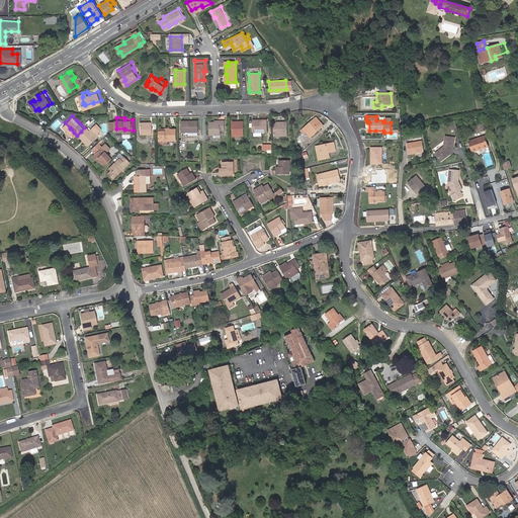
[(310,123),(309,121),(303,127),(310,136),(323,125),(317,117),(310,123)]
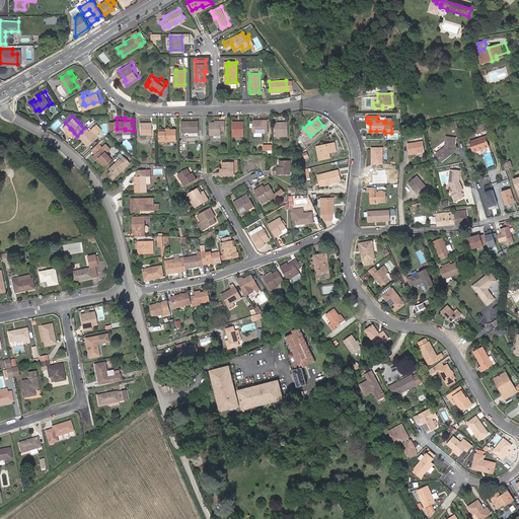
[(252,131),(267,131),(267,119),(252,119),(252,131)]
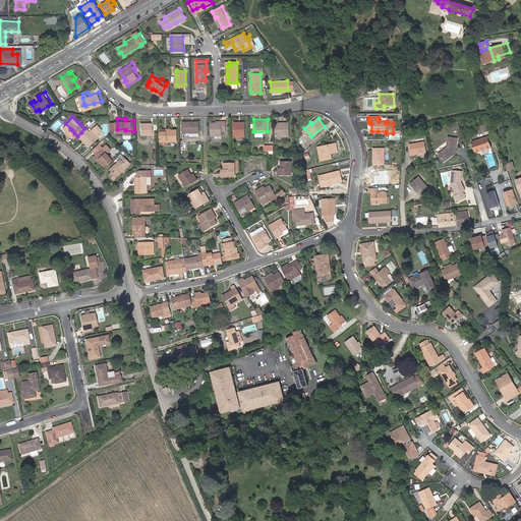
[(192,121),(192,120),(183,120),(183,130),(198,130),(200,130),(199,121),(192,121)]
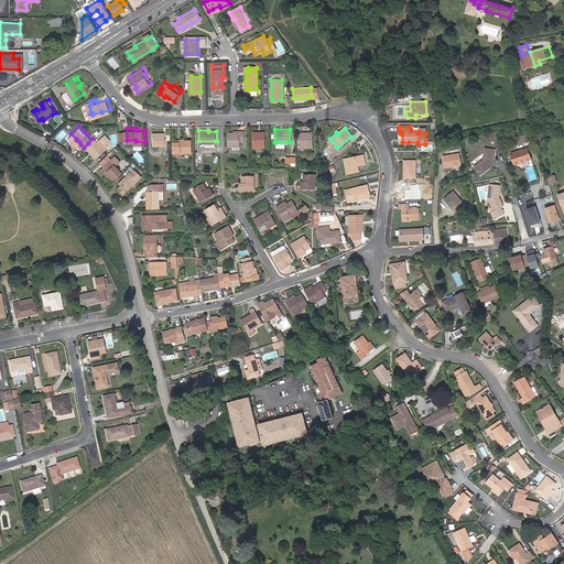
[(232,133),(232,131),(227,131),(227,145),(230,145),(240,145),(240,140),(243,140),(243,130),(238,130),(238,132),(232,133)]
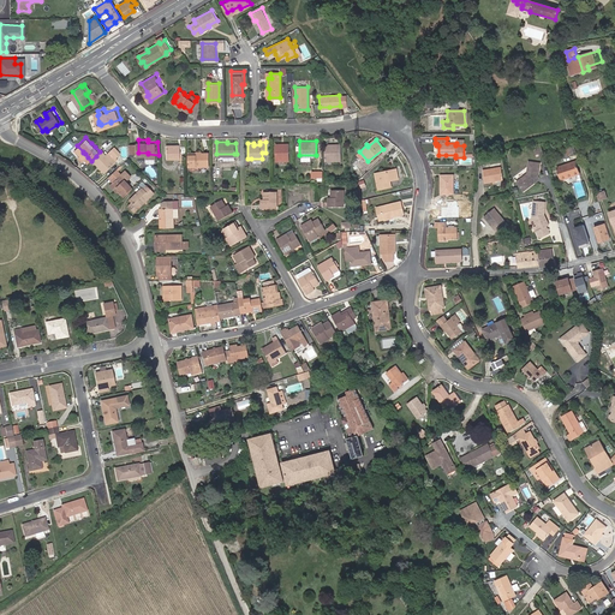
[(274,143),(274,160),(288,160),(288,143),(274,143)]
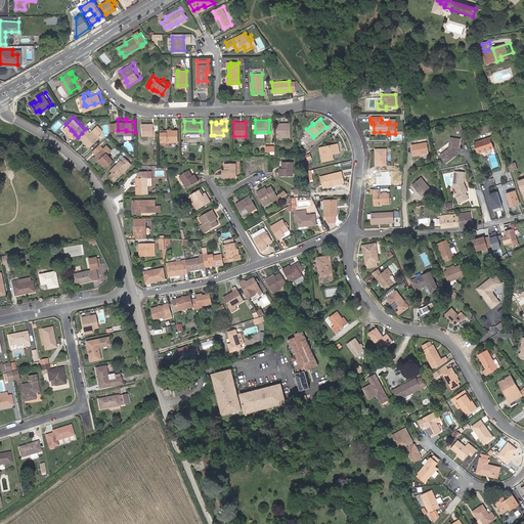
[(286,124),(278,124),(275,124),(275,137),(290,137),(290,122),(286,122),(286,124)]
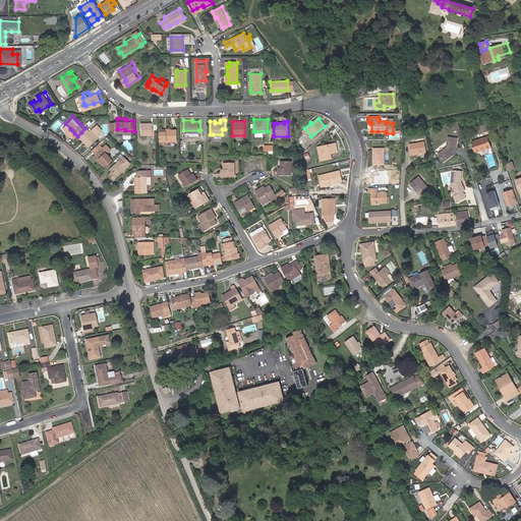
[(96,126),(100,130),(101,132),(105,128),(100,122),(96,126)]
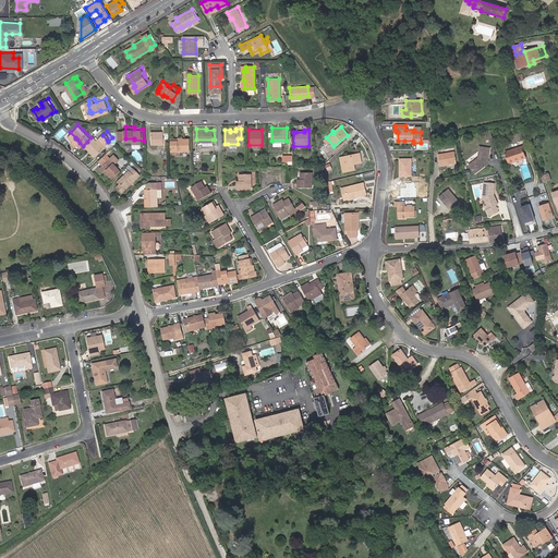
[(152,144),(165,143),(164,131),(152,131),(152,144)]
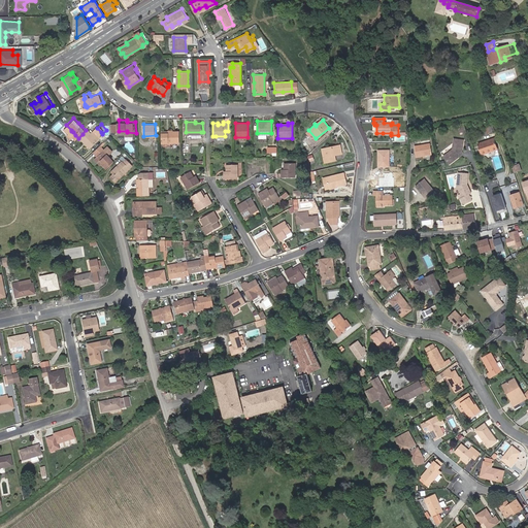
[(464,125),(458,126),(461,135),(466,133),(464,125)]
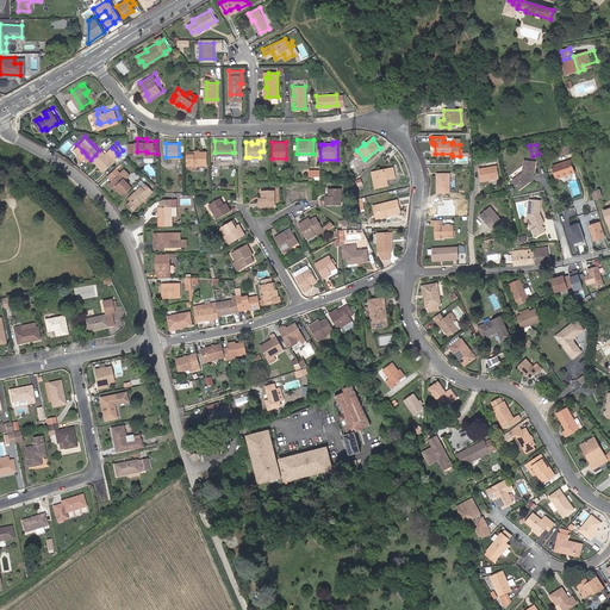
[(99,150),(95,155),(106,168),(117,160),(114,159),(110,153),(109,151),(104,147),(99,150)]
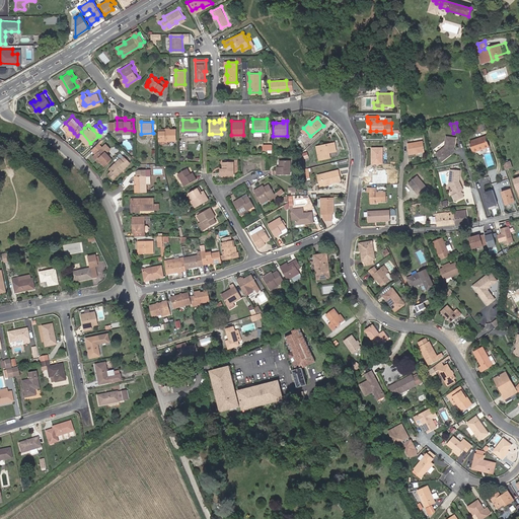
[(168,130),(161,130),(161,139),(177,139),(176,127),(172,127),(168,128),(168,130)]
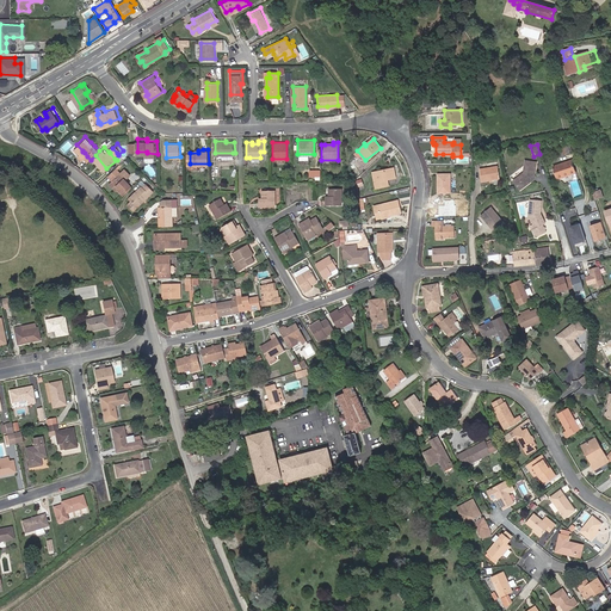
[(512,181),(520,191),(531,183),(534,183),(537,177),(536,176),(537,162),(524,161),(523,173),(512,181)]
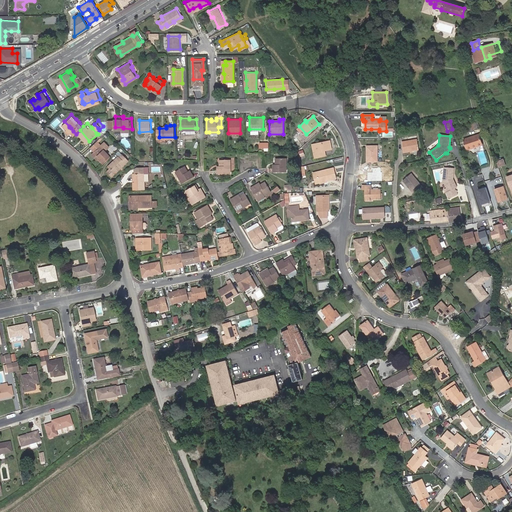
[(469,149),(481,145),(478,135),(466,139),(469,149)]
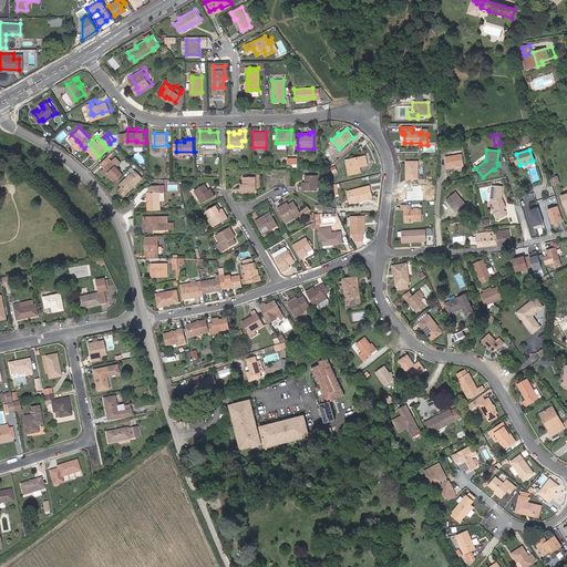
[(117,177),(125,169),(119,163),(124,158),(120,153),(115,156),(113,154),(112,153),(106,157),(110,161),(107,164),(114,171),(113,173),(117,177)]
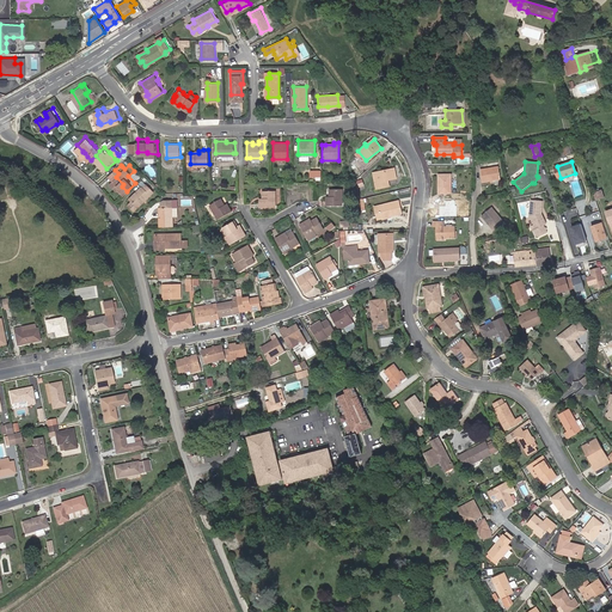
[(484,183),(502,179),(500,171),(500,169),(500,166),(482,170),(484,183)]
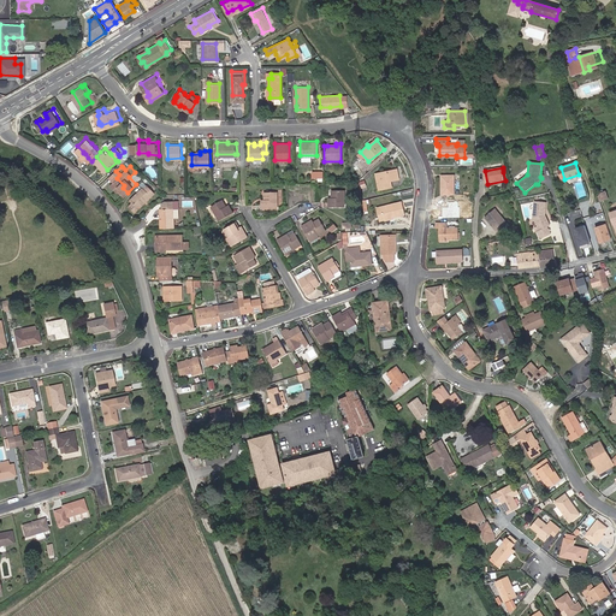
[(388,179),(390,179),(398,177),(396,170),(375,175),(378,188),(389,185),(388,179)]
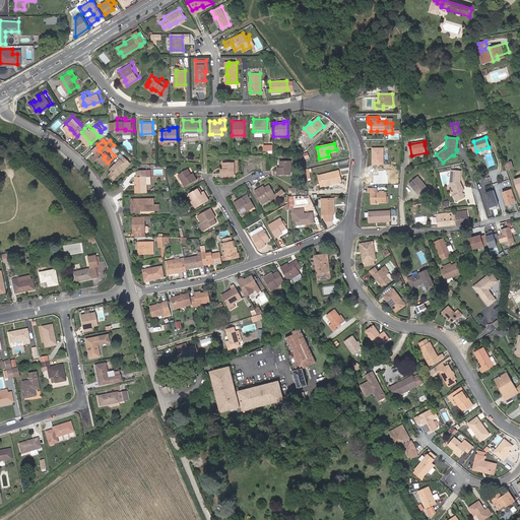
[(372,148),(372,170),(383,169),(383,148),(372,148)]
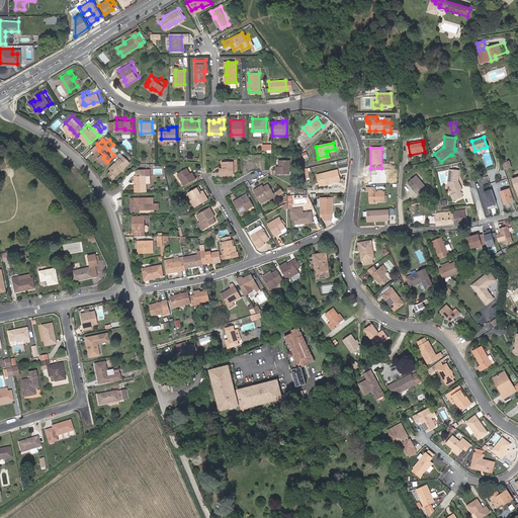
[(101,160),(103,158),(104,156),(98,150),(95,152),(101,160)]
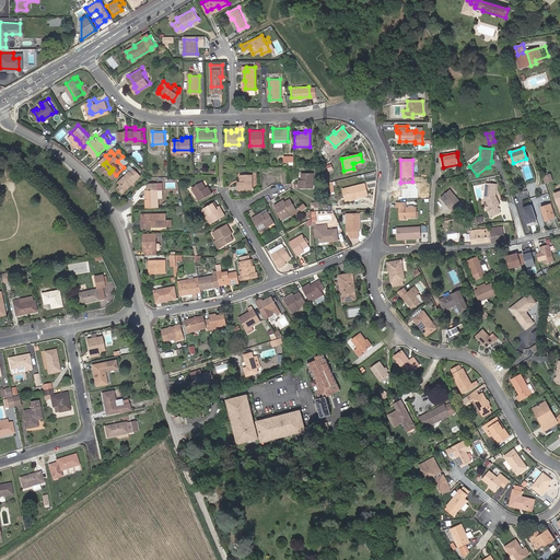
[(133,168),(133,167),(121,178),(123,179),(119,183),(125,189),(128,186),(127,185),(139,174),(140,175),(143,172),(137,165),(133,168)]
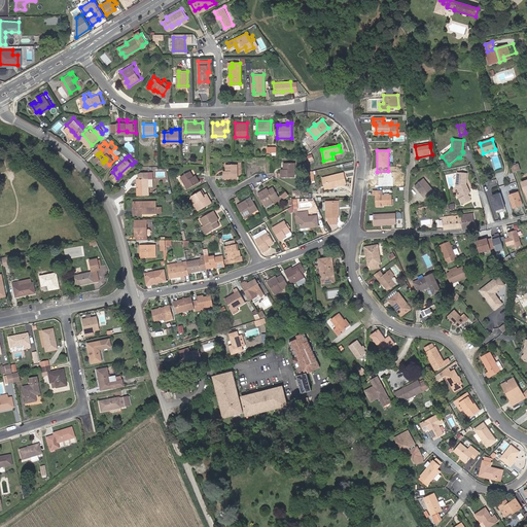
[(226,169),(225,169),(222,169),(223,177),(237,177),(236,163),(225,163),(225,167),(226,167),(226,169)]
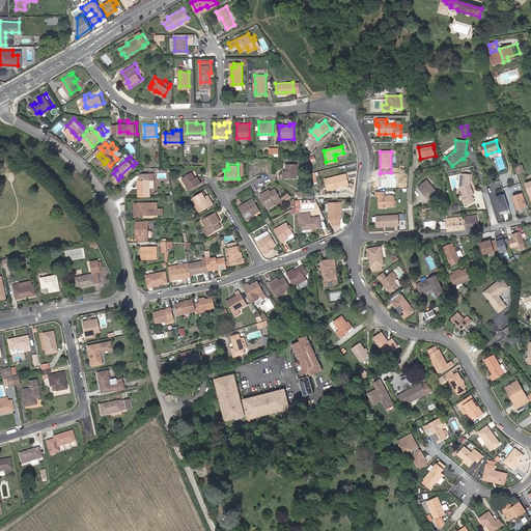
[(287,171),(286,171),(283,171),(283,178),(297,179),(297,165),(286,165),(286,169),(287,169),(287,171)]
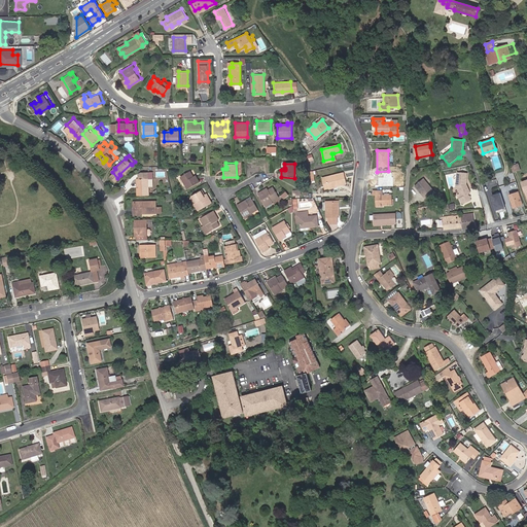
[(511,167),(513,173),(520,171),(518,164),(511,167)]
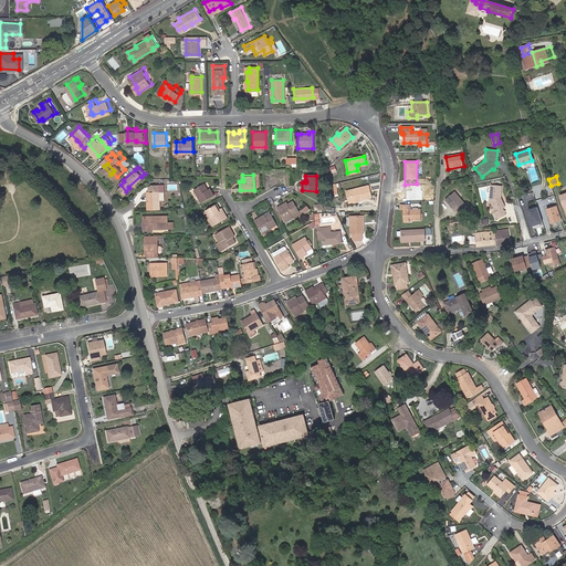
[(207,185),(208,185),(206,179),(195,186),(202,199),(216,191),(211,185),(209,186),(208,187),(207,185)]
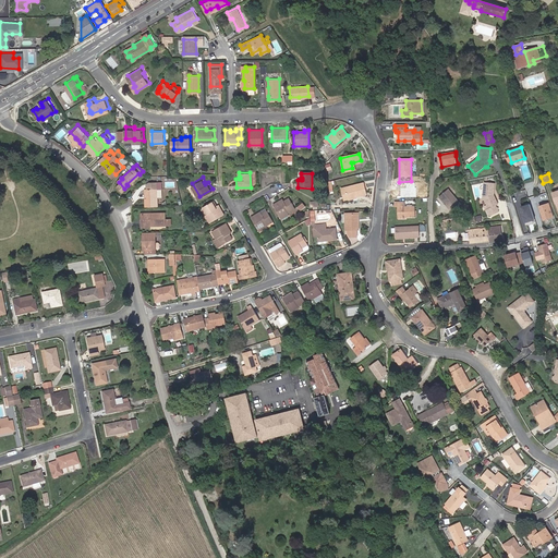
[(146,196),(146,203),(158,203),(159,194),(159,185),(165,186),(165,178),(159,178),(149,178),(149,185),(149,196),(146,196)]
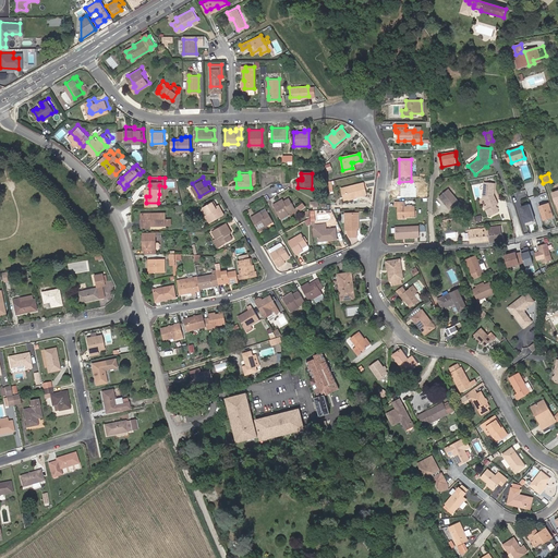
[(495,195),(496,183),(483,182),(482,197),(487,209),(498,205),(495,195)]
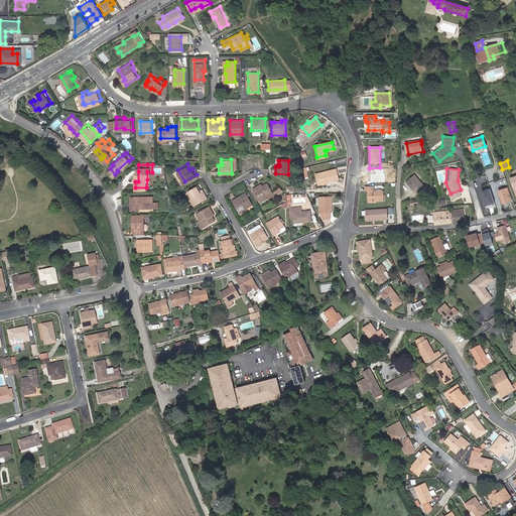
[(337,169),(319,173),(323,183),(329,182),(340,179),(338,173),(337,169)]
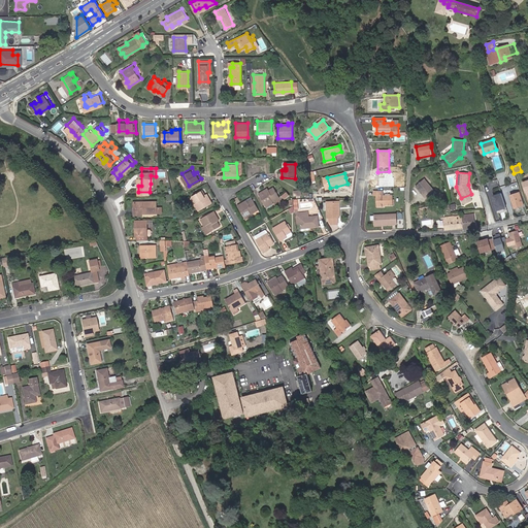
[(424,178),(415,187),(427,200),(435,192),(424,178)]
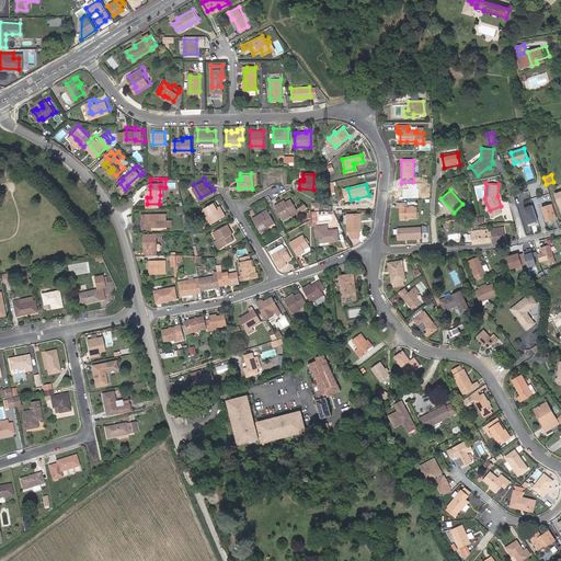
[(283,203),(282,201),(274,205),(282,219),(290,215),(289,213),(296,209),(290,198),(285,202),(283,203)]
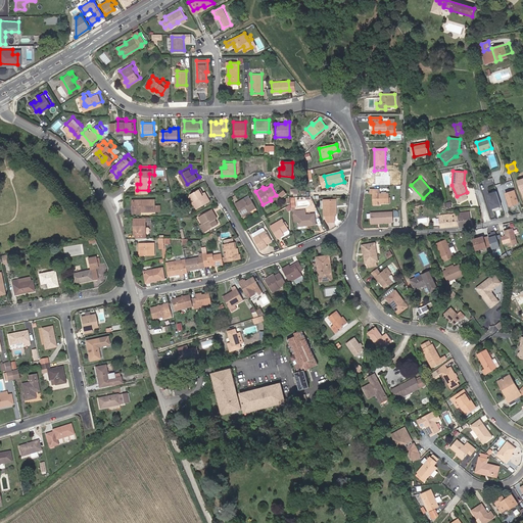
[(204,192),(203,190),(201,186),(191,191),(195,198),(193,199),(197,205),(210,198),(206,191),(204,192)]
